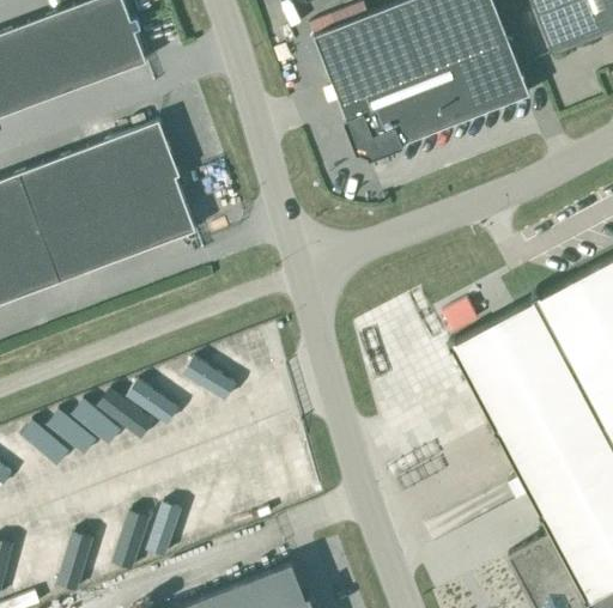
[(93,0),(0,35),(0,116),(144,64),(120,0),(93,0)]
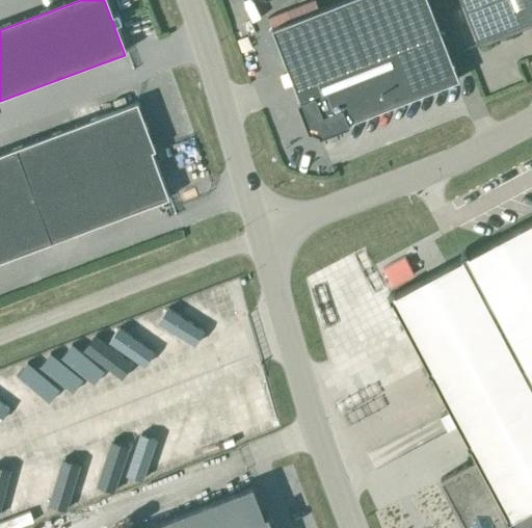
[(255,0),(232,0),(234,10),(256,8),(255,0)]
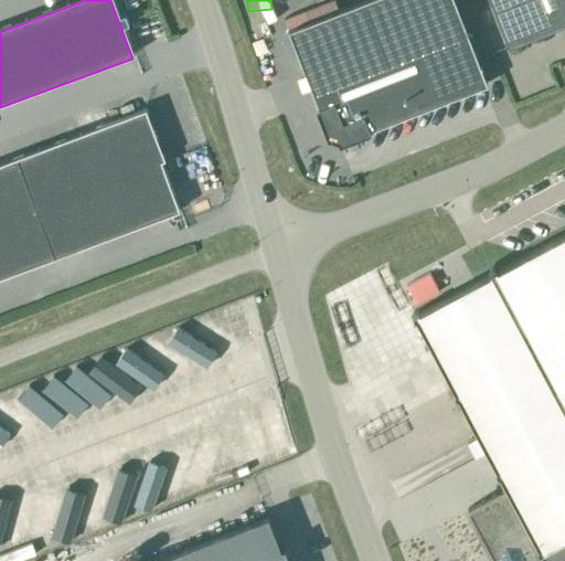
[(375,0),(289,34),(319,110),(316,112),(329,144),(340,149),(372,136),(371,134),(488,87),(452,0),(375,0)]
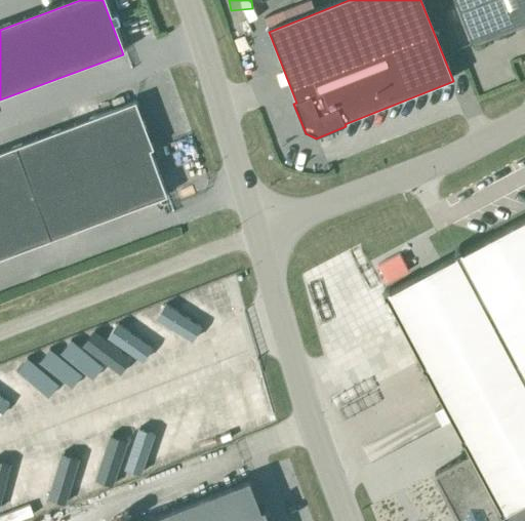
[(524,0),(454,0),(473,46),(524,26),(524,0)]
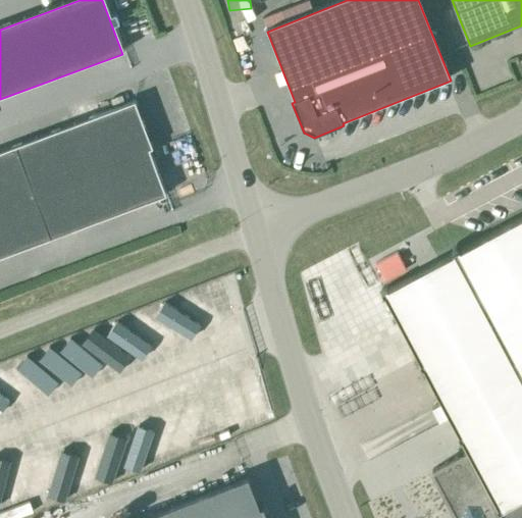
[(136,103),(0,153),(0,258),(166,197),(150,151),(153,150),(136,103)]
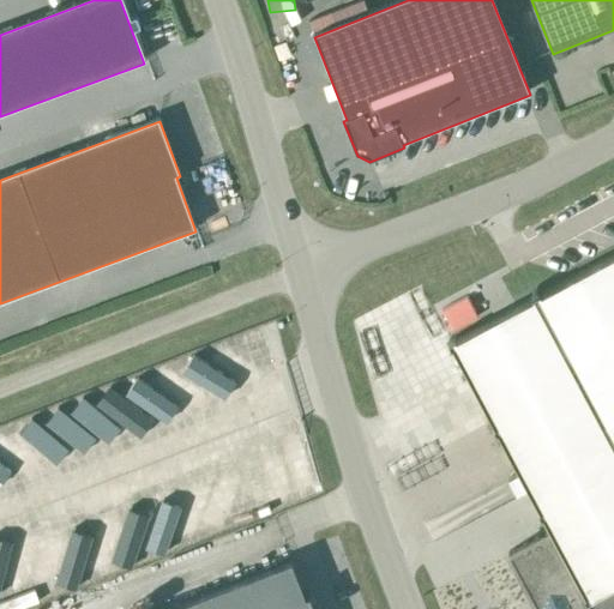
[(613,608),(613,255),(449,344),(464,374),(519,477),(509,483),(517,499),(528,493),(536,508),(549,534),(509,555),(537,608),(613,608)]
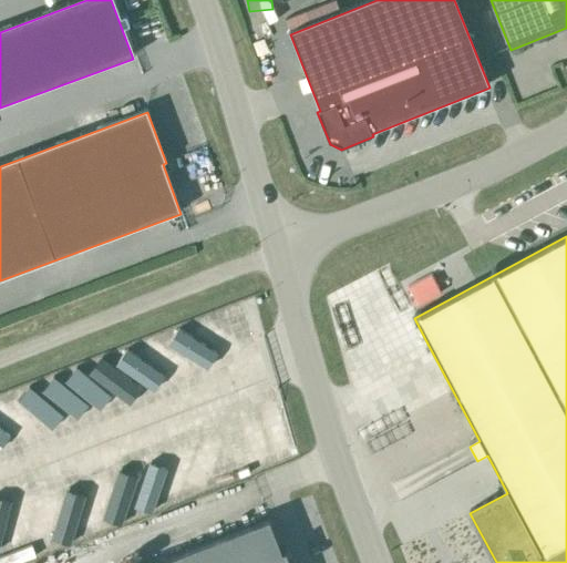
[(250,471),(240,476),(243,481),(253,478),(250,471)]
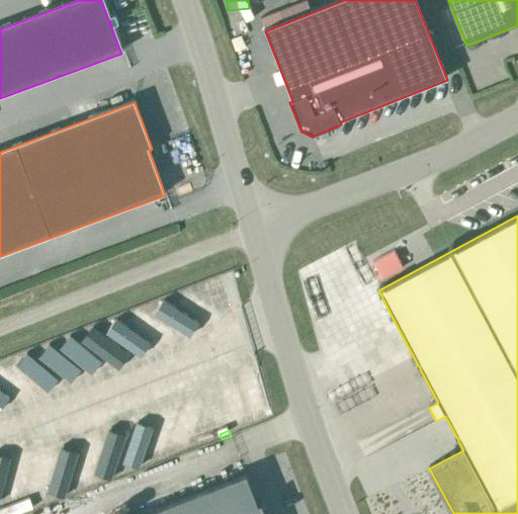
[(258,506),(246,476),(146,513),(265,513),(261,503),(260,504),(260,505),(258,506)]
